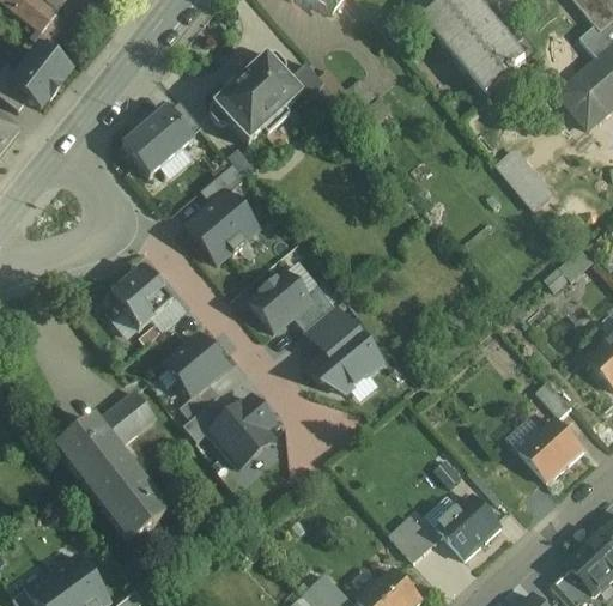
[(4,0),(29,20),(41,30),(56,11),(43,0),(4,0)]
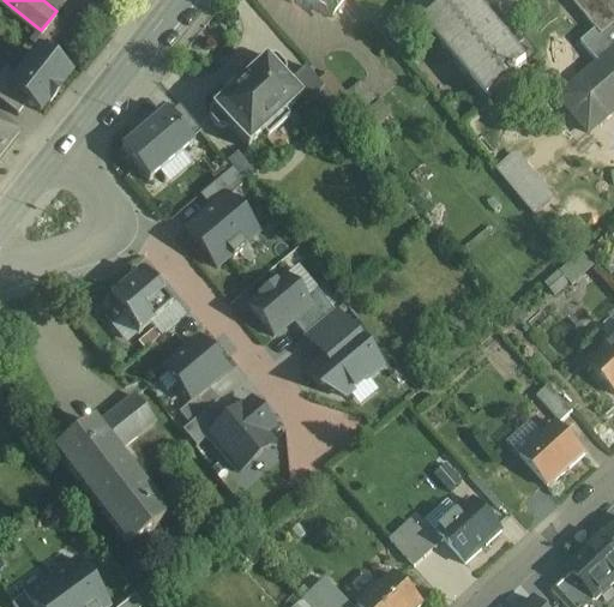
[(317,0),(332,12),(341,0),(317,0)]
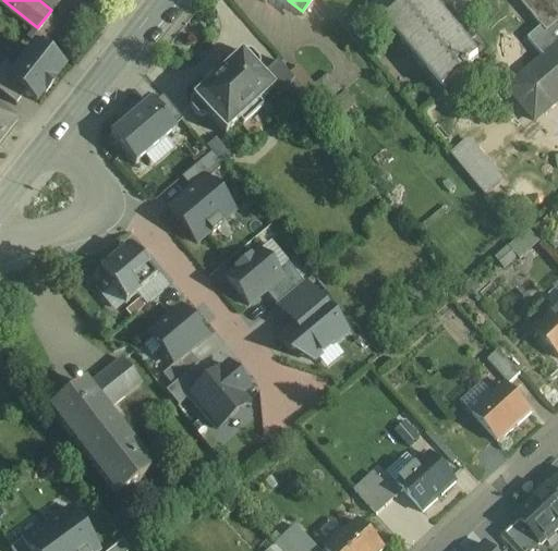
[(478,54),(433,0),(408,0),(386,17),(444,87),(470,65),(468,63),(478,54)]
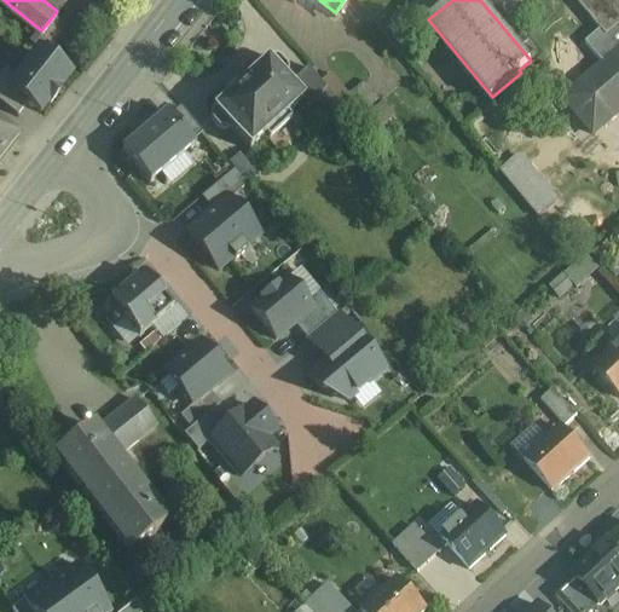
[(579,0),(606,32),(615,24),(618,28),(618,45),(562,92),(593,127),(618,104),(618,0),(579,0)]
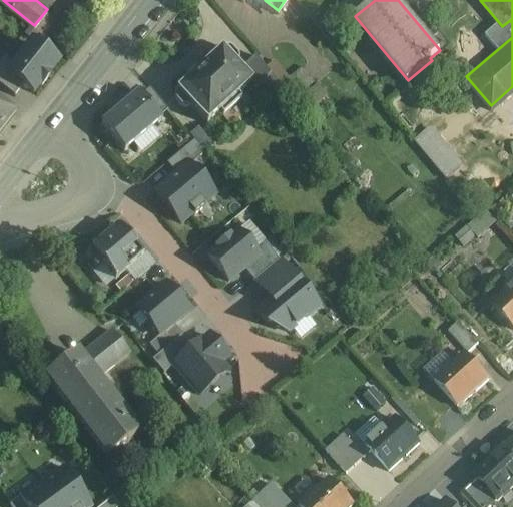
[(58,17),(47,9),(34,25),(45,34),(58,17)]
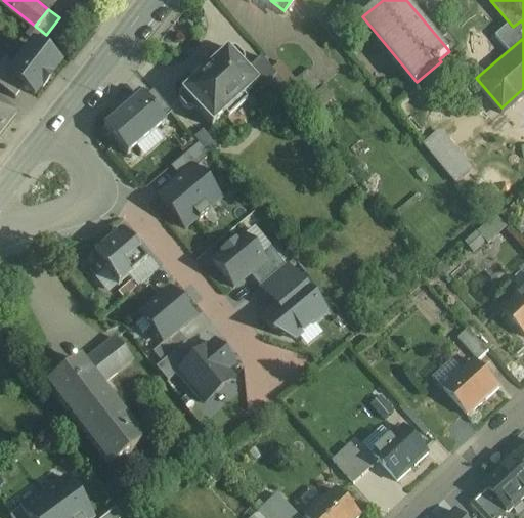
[(58,60),(33,40),(15,61),(8,71),(24,83),(34,91),(40,84),(42,85),(51,73),(49,72),(58,60)]
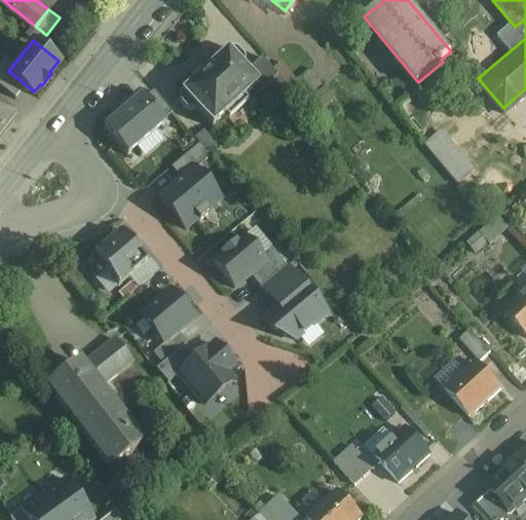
[(194,106),(196,105),(213,123),(226,111),(229,115),(248,98),(245,94),(257,82),(258,81),(247,70),(249,68),(248,66),(243,62),(243,59),(243,58),(243,56),(243,54),(242,53),(238,48),(237,47),(235,46),(234,46),(232,46),(231,46),(229,46),(227,48),(183,89),(182,90),(181,91),(180,93),(180,94),(180,95),(180,97),(180,99),(181,101),(185,105),(186,106),(187,107),(189,107),(191,107),(192,107),(194,106)]
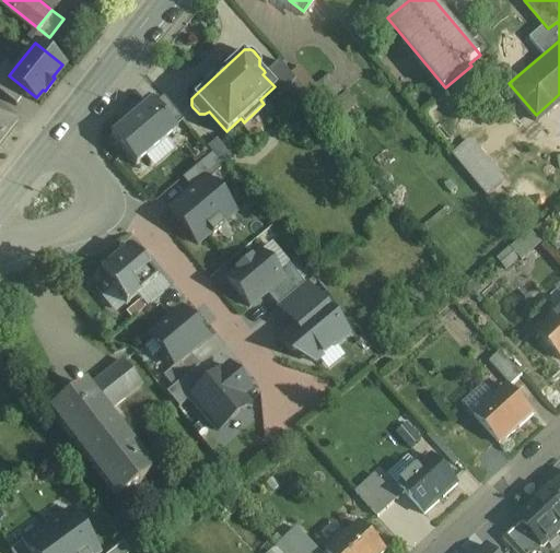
[(6,57),(0,62),(0,87),(15,101),(25,89),(9,75),(16,66),(6,57)]
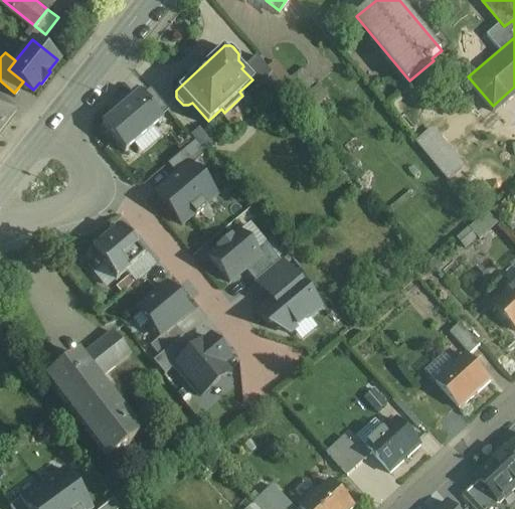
[(258,52),(242,64),(243,66),(241,68),(252,79),(251,80),(256,87),(265,79),(274,92),(284,83),(282,81),(268,64),(258,52)]
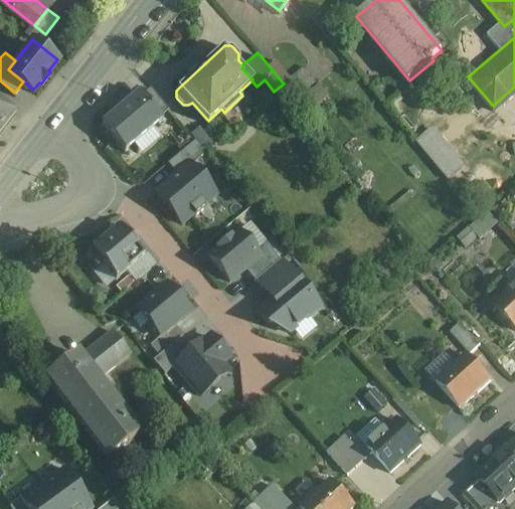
[(138,89),(101,120),(125,149),(163,117),(159,114),(168,107),(151,86),(142,93),(138,89)]
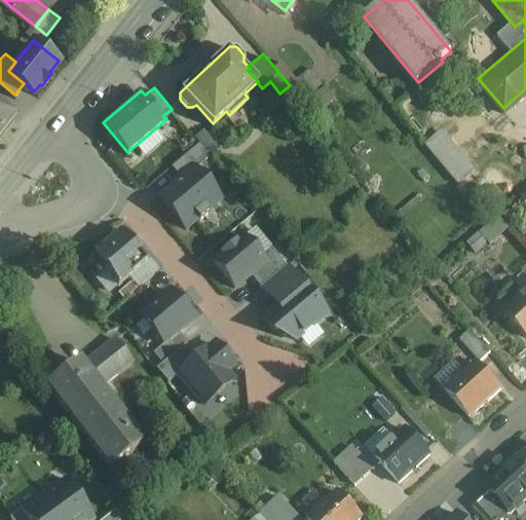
[(0,101),(0,133),(15,114),(0,101)]
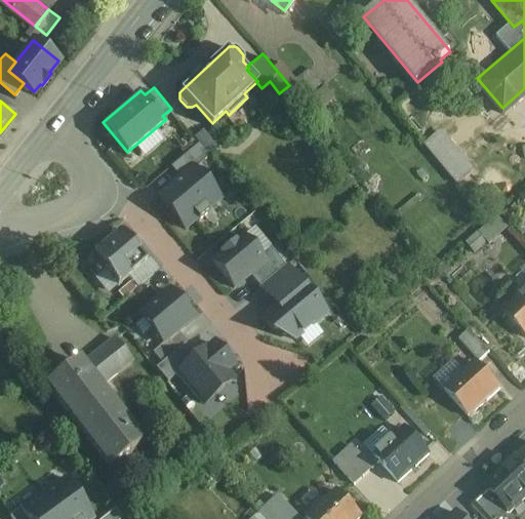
[(438,125),(421,141),(459,181),(476,165),(438,125)]
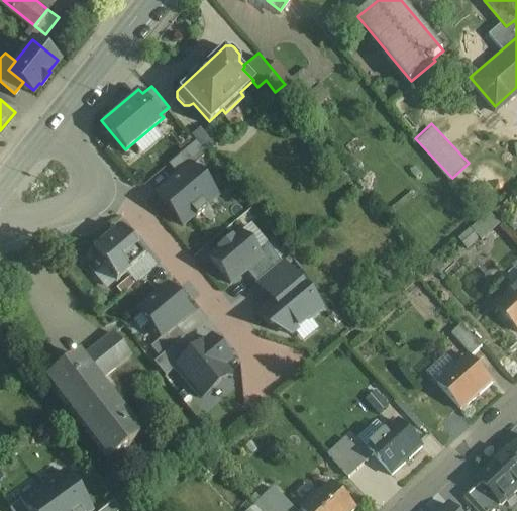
[(200,126),(192,133),(207,151),(215,144),(200,126)]
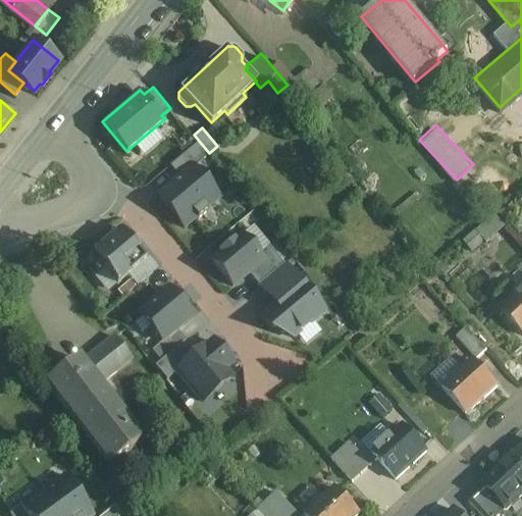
[(154,192),(183,226),(220,195),(192,160),(154,192)]
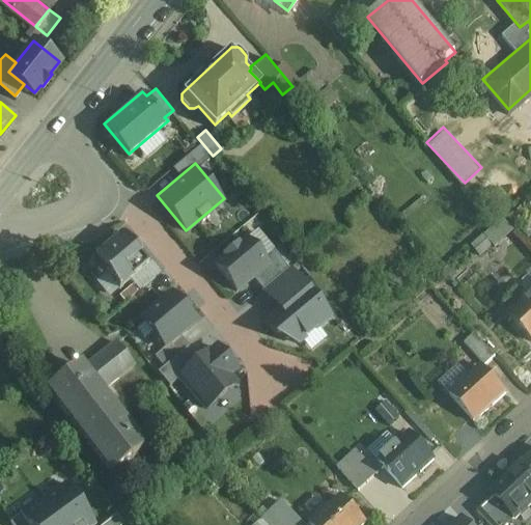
[(502,215),(483,231),(493,242),(495,244),(513,227),(502,215)]
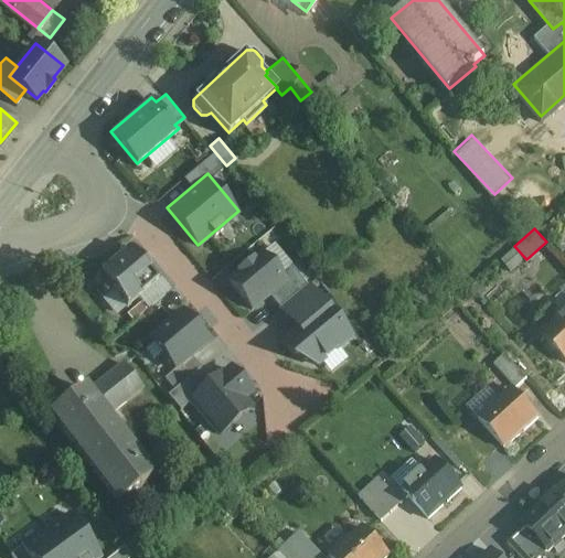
[(128,242),(88,271),(125,320),(164,290),(128,242)]
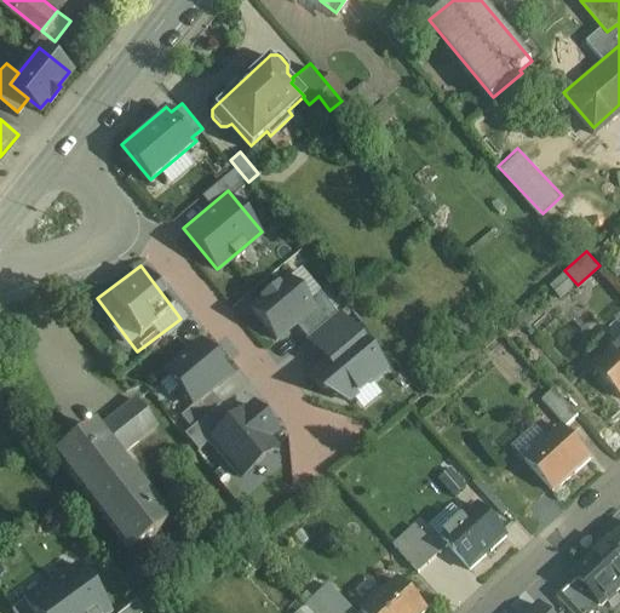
[(277,269),(242,293),(274,339),(309,315),(277,269)]
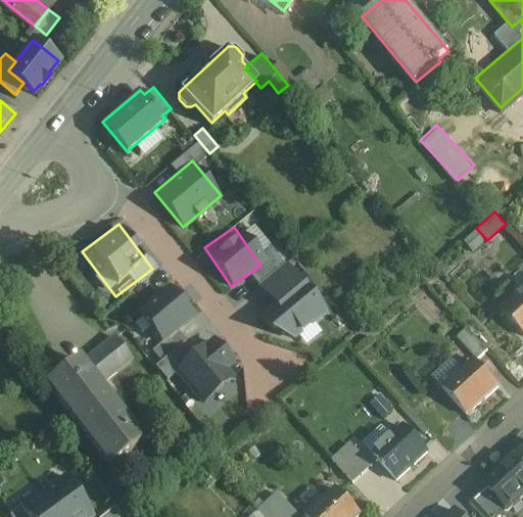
[(476,228),(465,238),(474,248),(485,238),(476,228)]
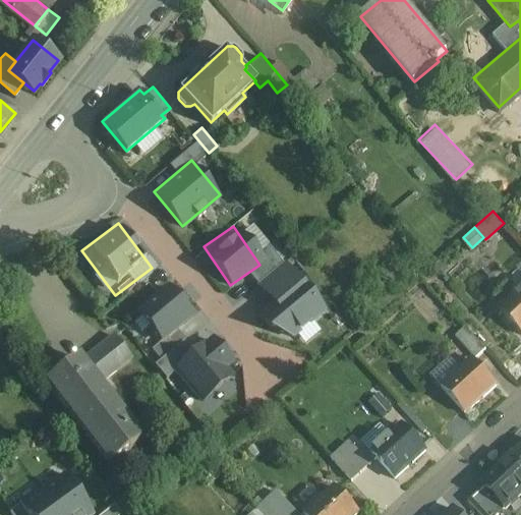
[(290,262),(248,295),(286,341),(328,306),(290,262)]
